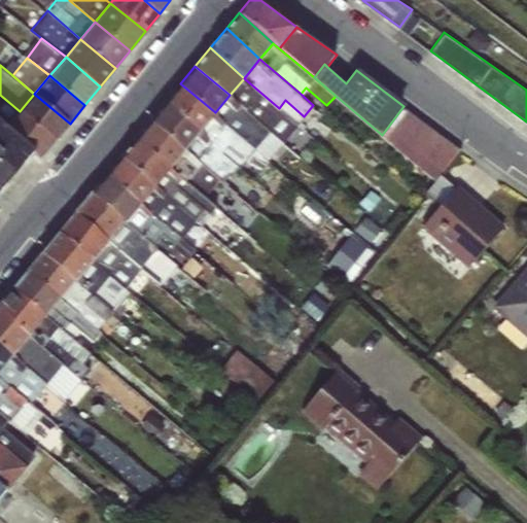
[(244,78),(230,95),(269,130),(282,140),(297,124),(279,108),(244,78)]
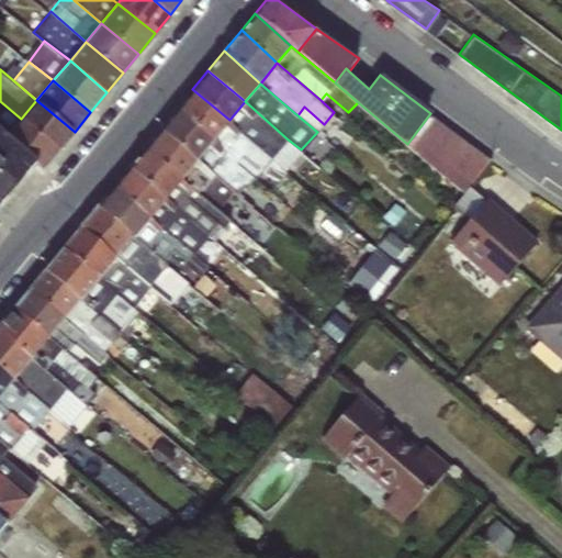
[(229,120),(192,89),(177,108),(213,140),(229,120)]
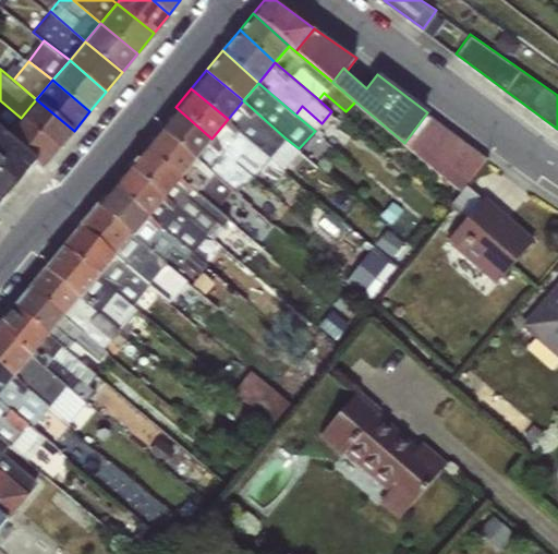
[(74,131),(36,99),(21,118),(59,149),(74,131)]
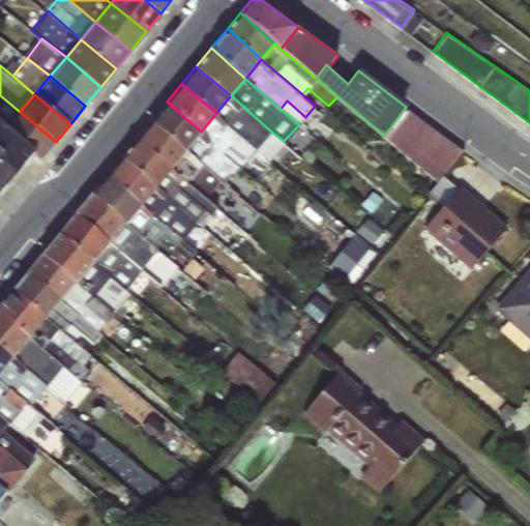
[(20,112),(0,95),(0,122),(6,127),(20,112)]
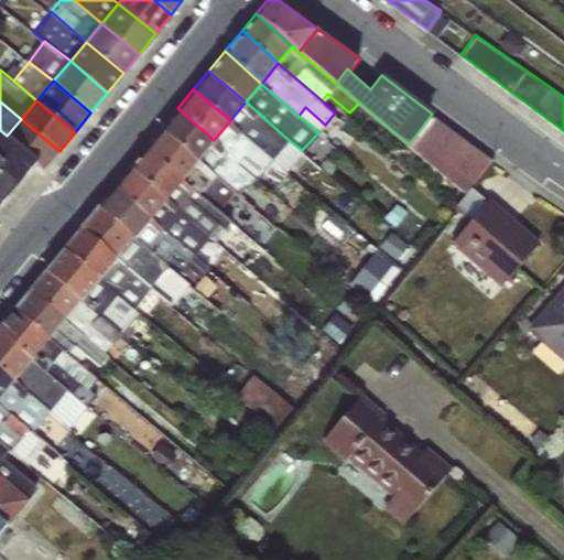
[(246,101),(230,120),(272,157),(288,139),(246,101)]
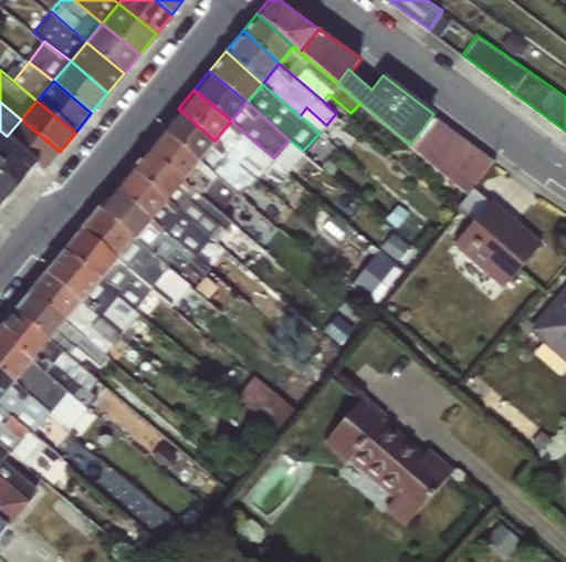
[(215,141),(178,108),(163,128),(199,159),(215,141)]
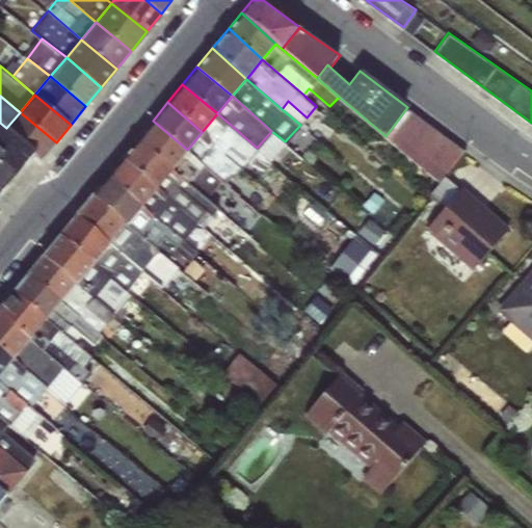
[(464,150),(407,107),(386,136),(441,179),(445,175),(464,150)]
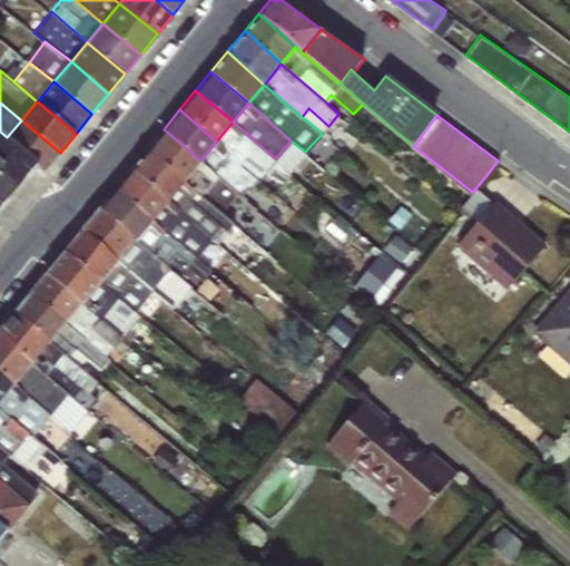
[(45,171),(60,153),(21,120),(7,137),(37,165),(45,171)]
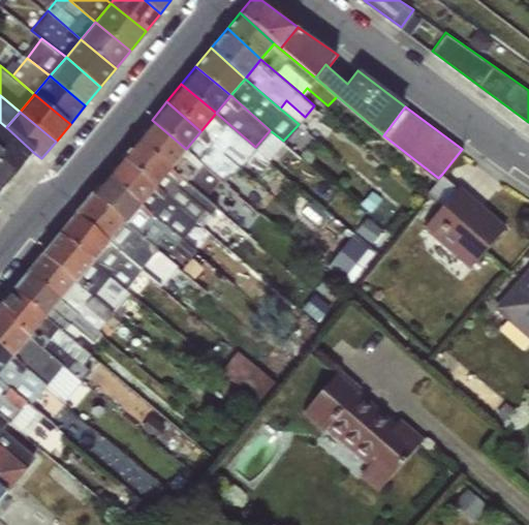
[(200,131),(224,151),(229,145),(254,164),(263,154),(255,147),(216,113),(200,131)]
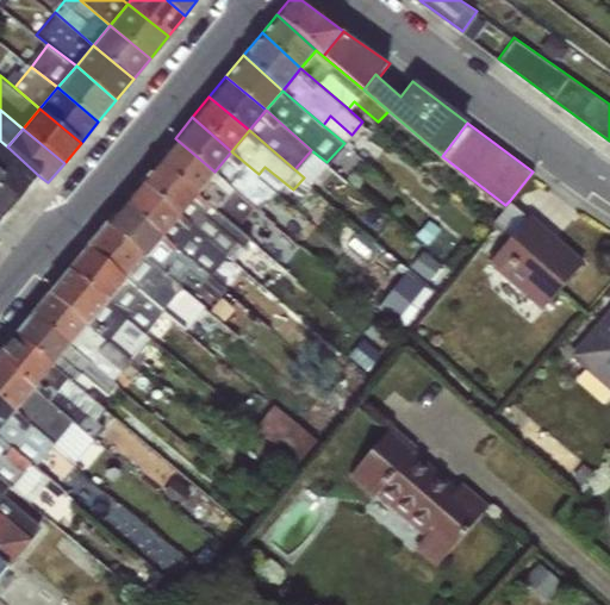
[(215,172),(175,138),(157,158),(198,193),(215,172)]
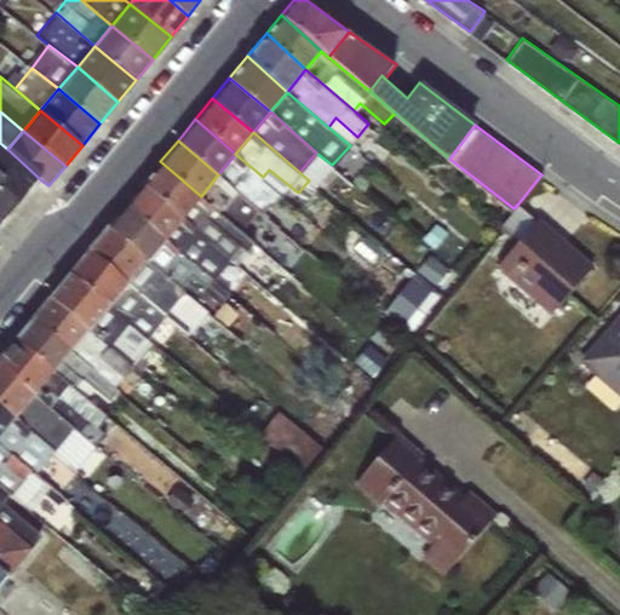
[(0,228),(40,179),(7,149),(0,143),(0,228)]
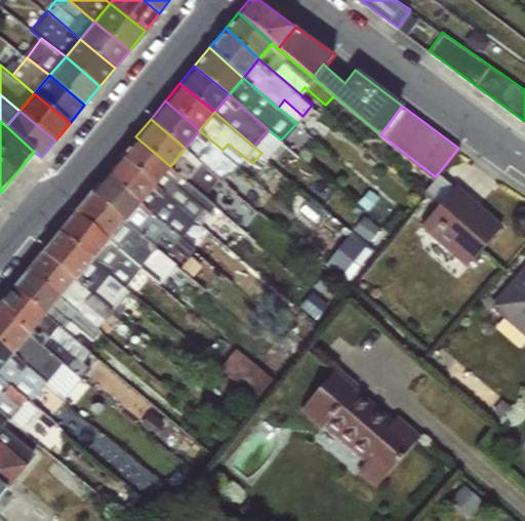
[(185,148),(196,158),(201,153),(229,175),(238,164),(223,150),(199,130),(185,148)]
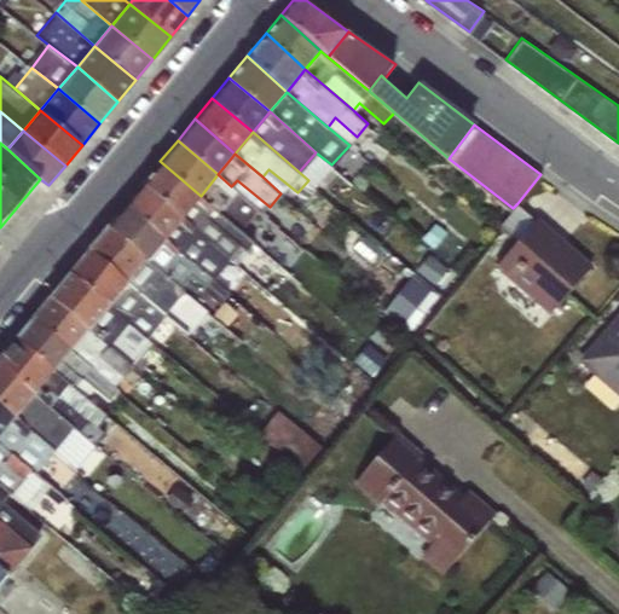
[(201,196),(160,161),(143,181),(183,218),(201,196)]
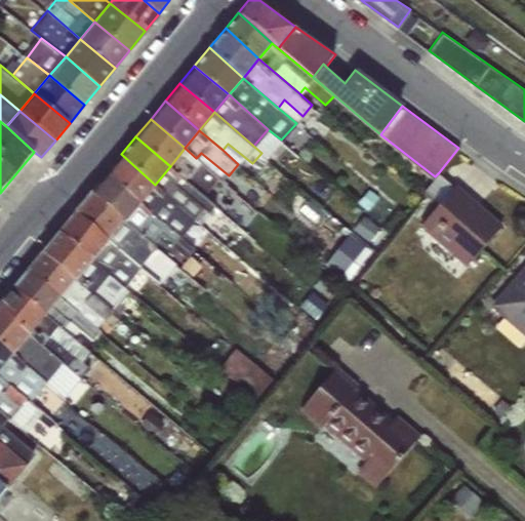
[(170,166),(214,204),(228,186),(196,158),(185,148),(170,166)]
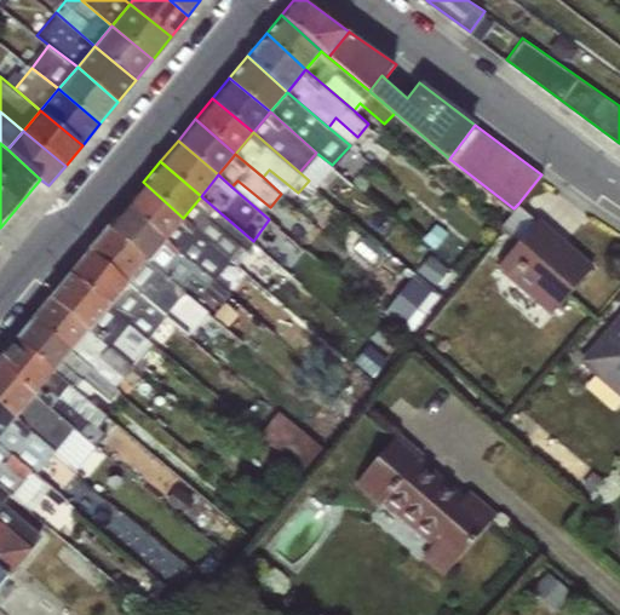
[(183,218),(143,182),(126,202),(167,239),(183,218)]
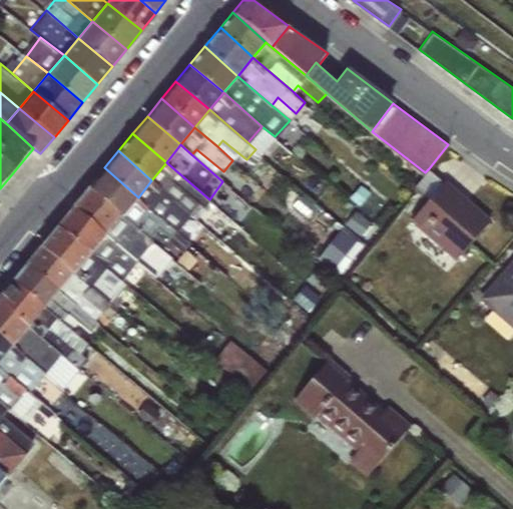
[(151,180),(190,212),(198,202),(203,206),(209,199),(166,162),(151,180)]
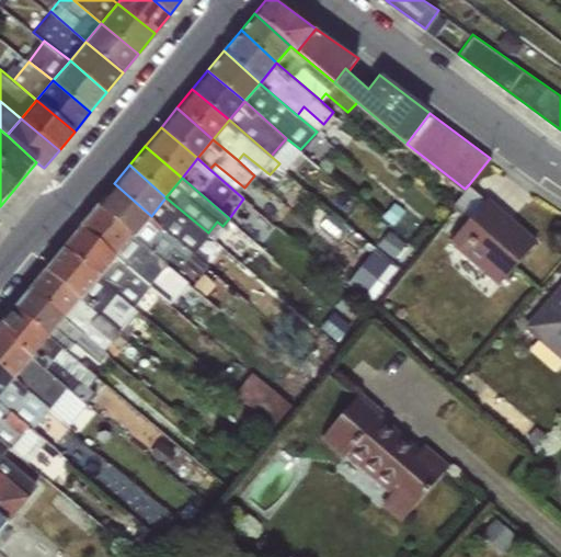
[(151,216),(114,183),(98,204),(132,234),(134,236),(151,216)]
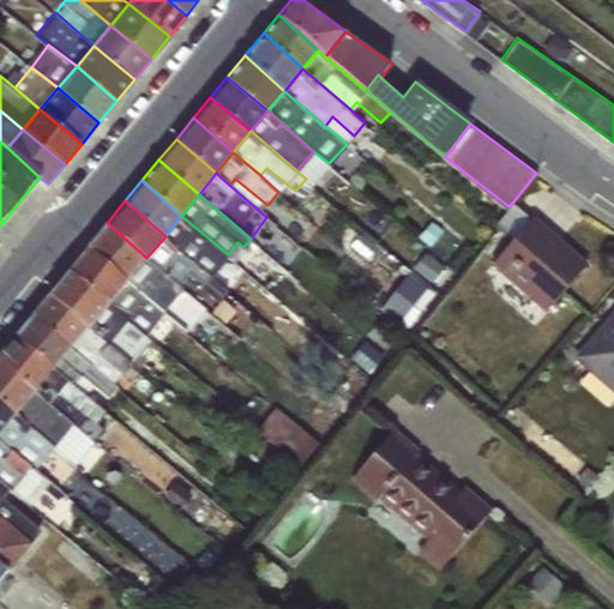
[(530,217),(513,202),(509,206),(491,228),(507,243),(530,217)]
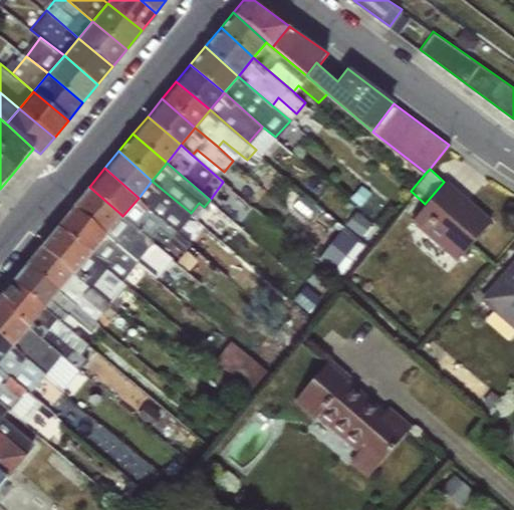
[(425,204),(410,221),(455,260),(491,219),(446,180),(444,182),(425,204)]
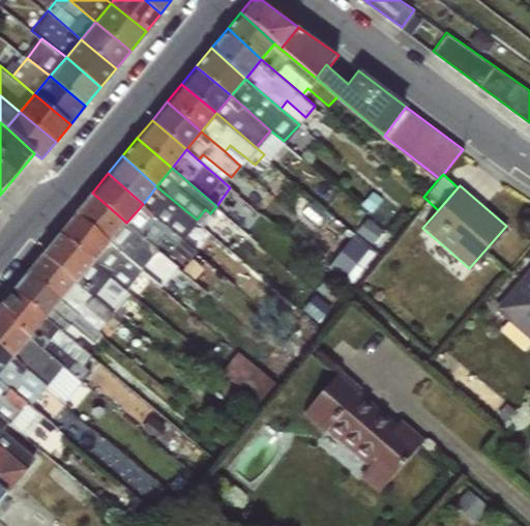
[(156,186),(143,204),(166,223),(175,213),(192,227),(197,220),(156,186)]
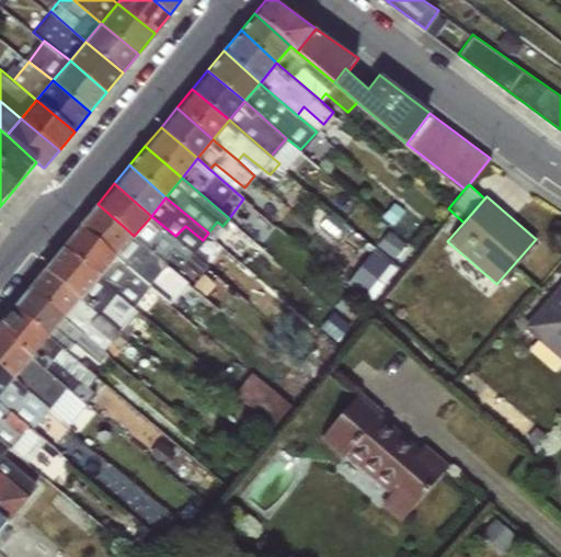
[(132,234),(98,204),(81,225),(115,253),(132,234)]
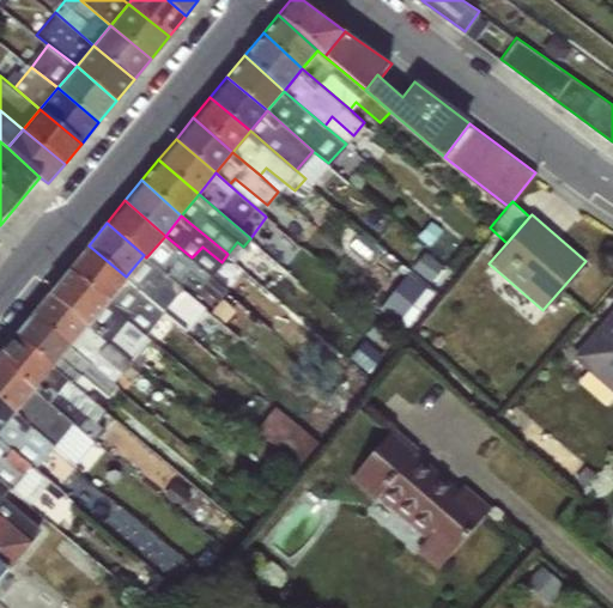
[(165,236),(146,257),(180,285),(189,272),(220,298),(228,289),(192,257),(165,236)]
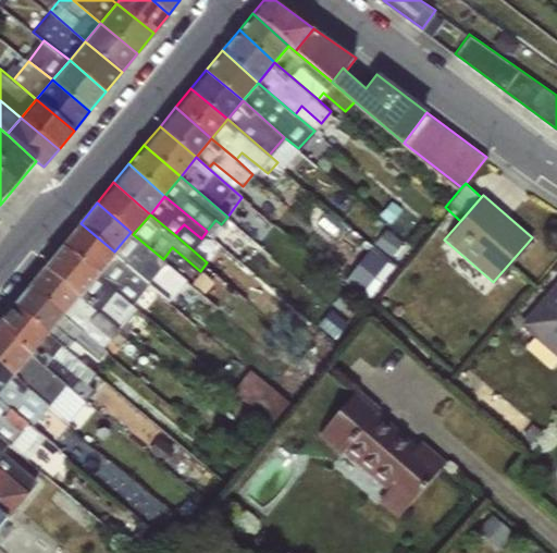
[(114,252),(81,223),(63,244),(99,274),(116,254),(114,252)]
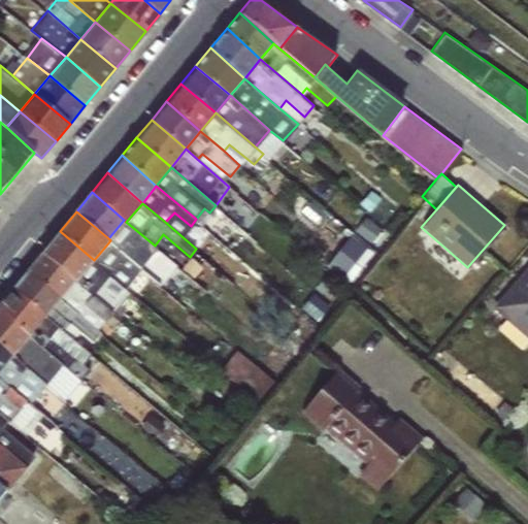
[(377,237),(386,224),(369,213),(360,226),(377,237)]
